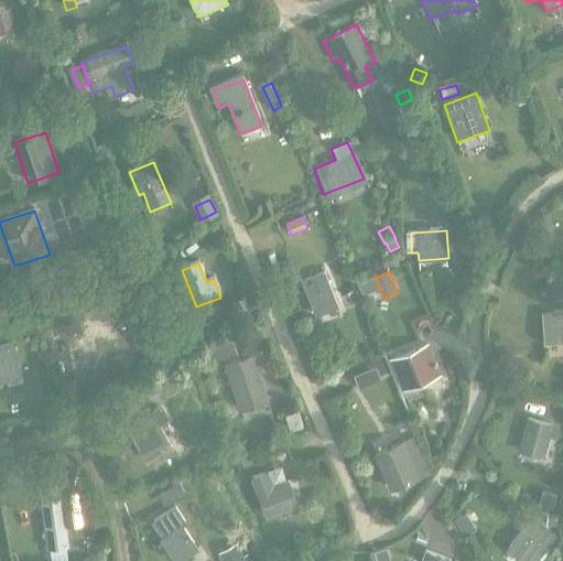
[(303,283),(316,316),(337,308),(323,274),(303,283)]
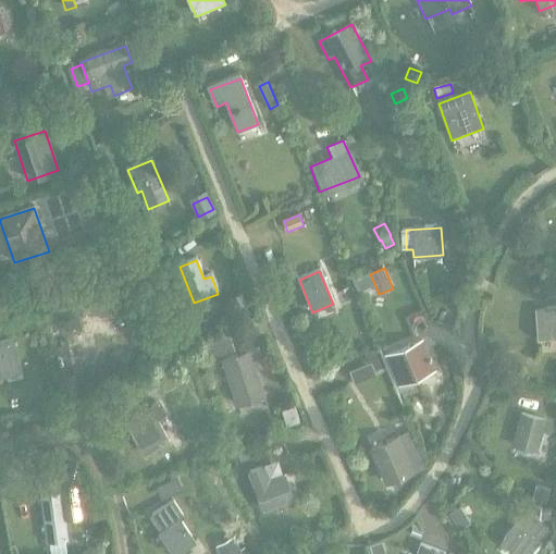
[(370,274),(355,282),(358,290),(374,283),(370,274)]
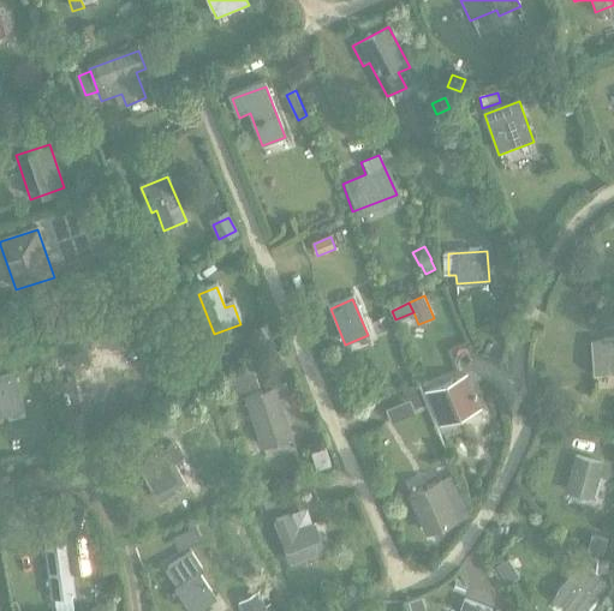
[(131,333),(70,347),(77,379),(115,371),(119,387),(145,379),(131,333)]
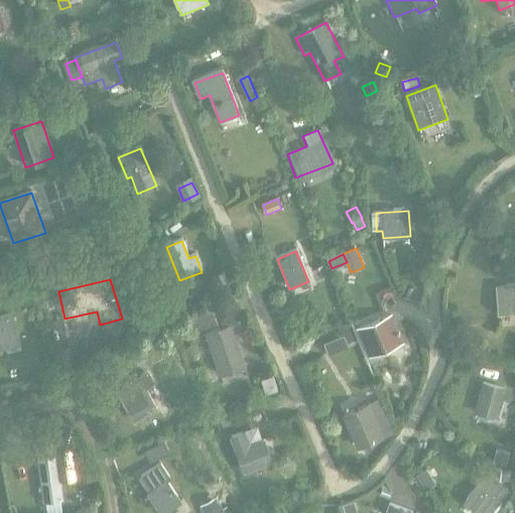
[(514,287),(496,288),(497,311),(514,309),(514,287)]
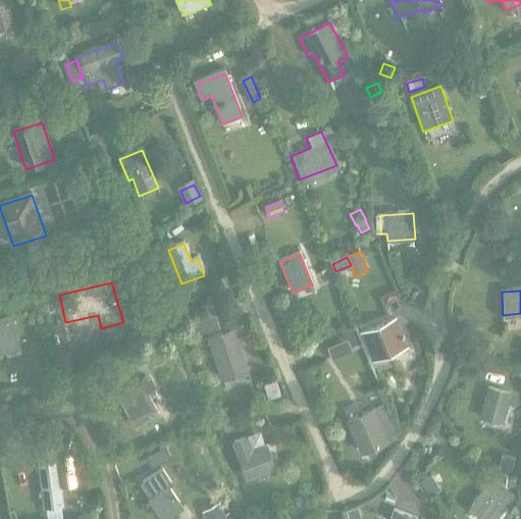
[(196,322),(199,334),(220,328),(216,315),(196,322)]
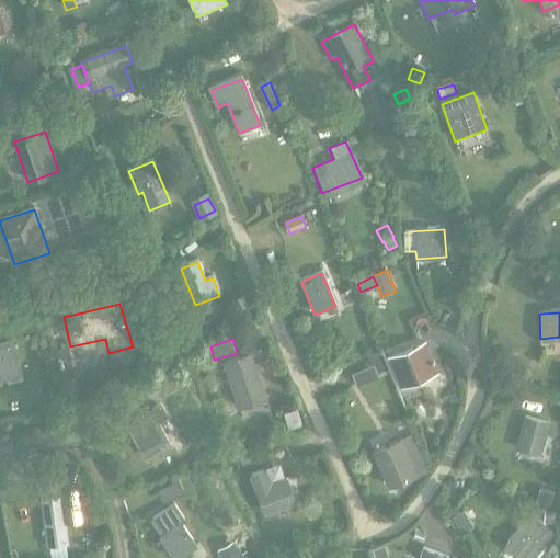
[(0,379),(23,374),(14,340),(1,343),(2,348),(0,348),(0,379)]
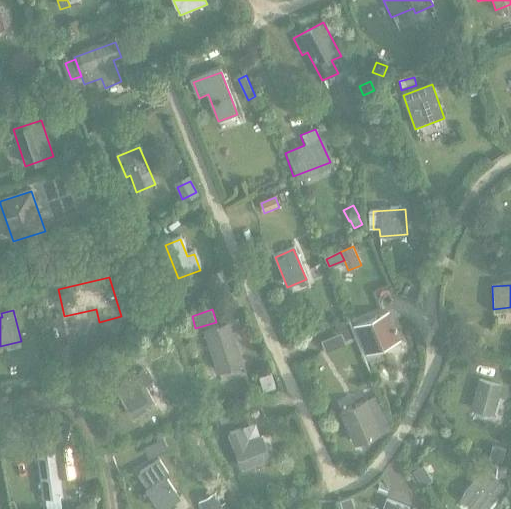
[(354,327),(365,353),(397,339),(387,314),(354,327)]
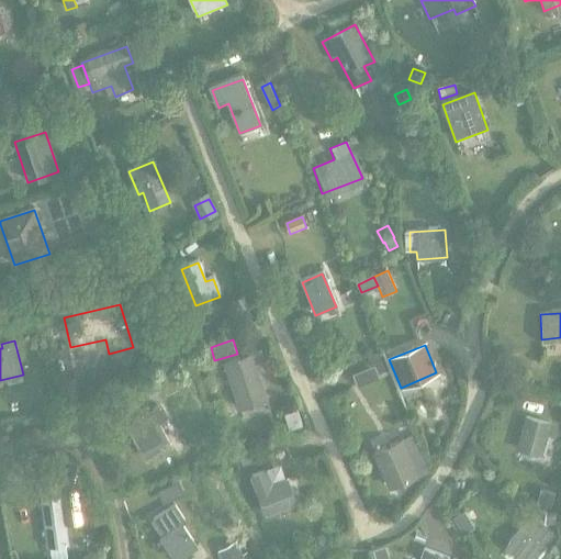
[(257,369),(265,367),(261,355),(225,366),(240,411),(267,402),(257,369)]
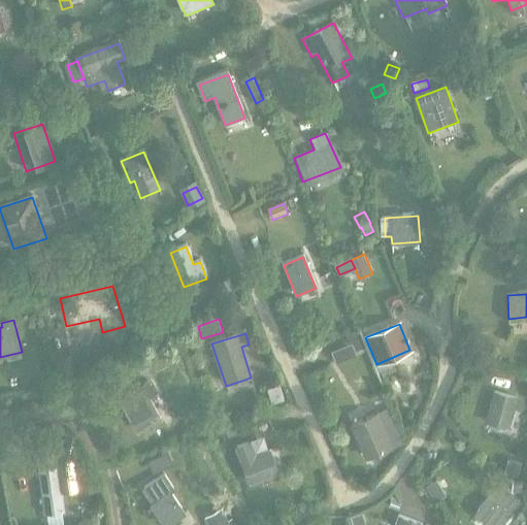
[(358,334),(347,338),(350,347),(353,346),(356,354),(365,351),(358,334)]
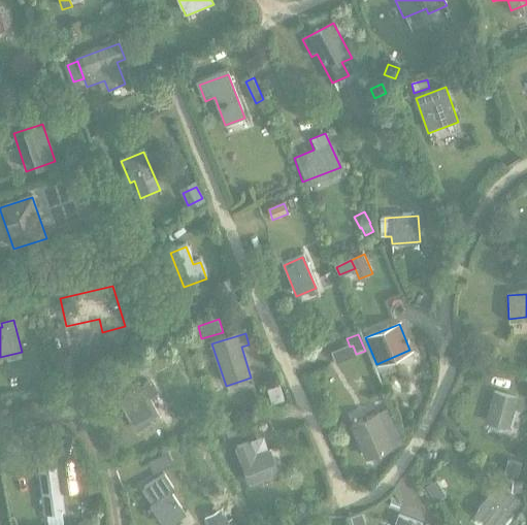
[(137,385),(118,396),(133,423),(138,432),(161,419),(156,409),(150,400),(158,395),(151,383),(139,389),(137,385)]
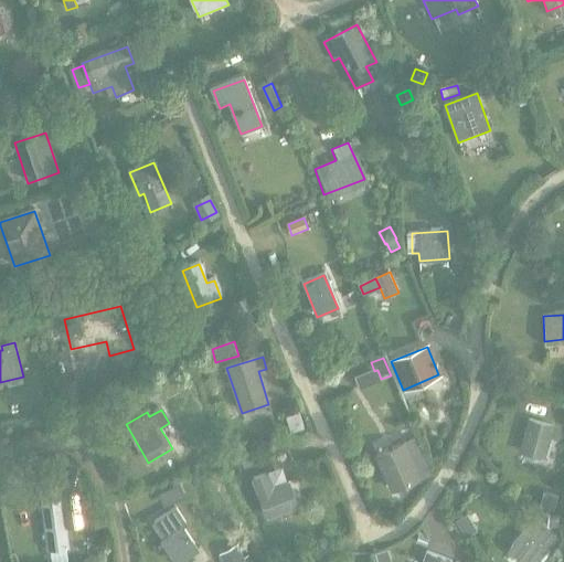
[(300,413),(288,416),(293,432),(305,428),(300,413)]
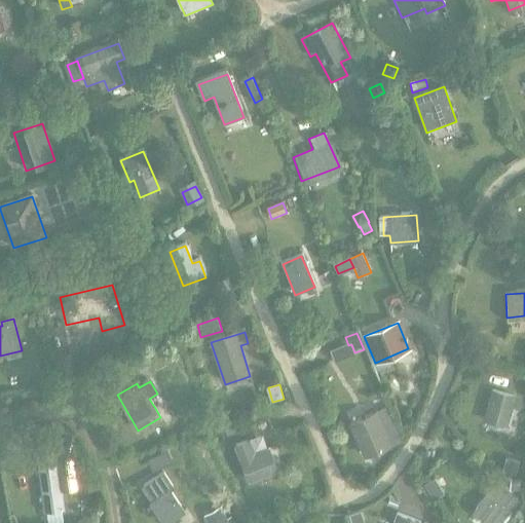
[(484,421),(507,428),(516,397),(492,390),(484,421)]
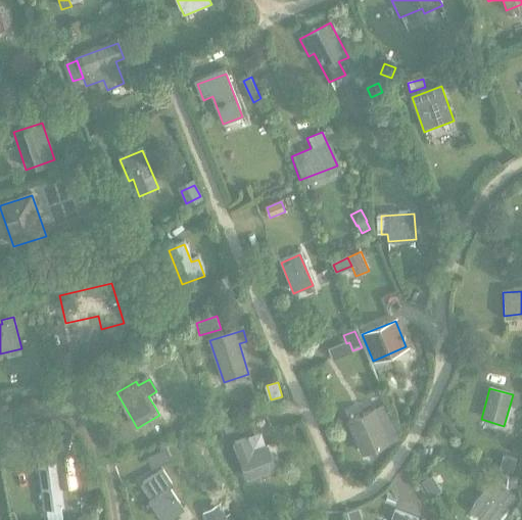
[(347,422),(361,454),(398,437),(391,420),(389,421),(382,406),(347,422)]
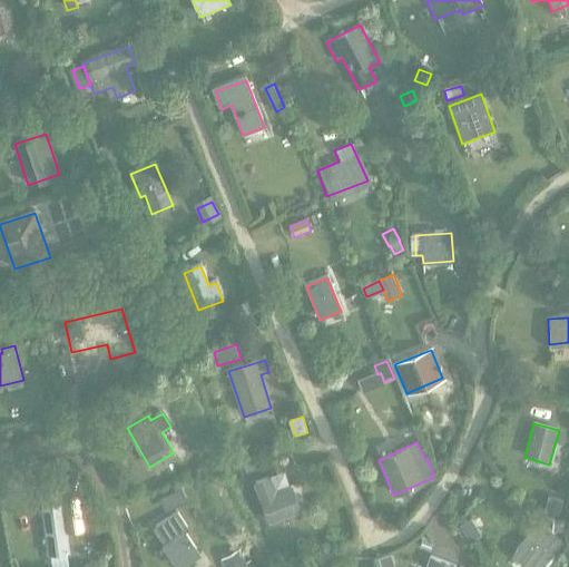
[(255,459),(244,462),(247,472),(258,469),(255,459)]
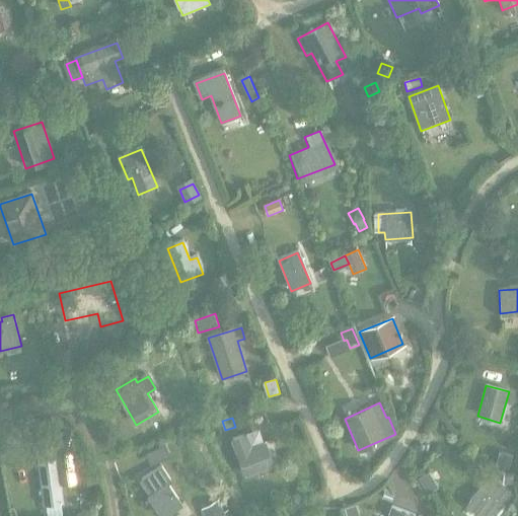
[(233,442),(245,476),(276,465),(267,443),(248,450),(244,438),(233,442)]
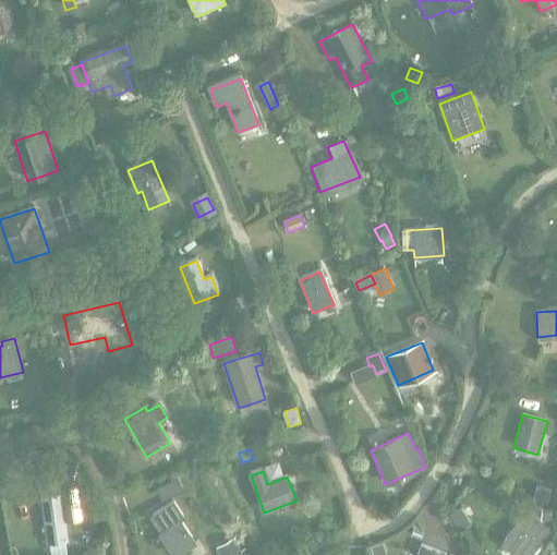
[(76,474),(40,479),(43,497),(48,543),(67,541),(64,522),(82,520),(76,474)]
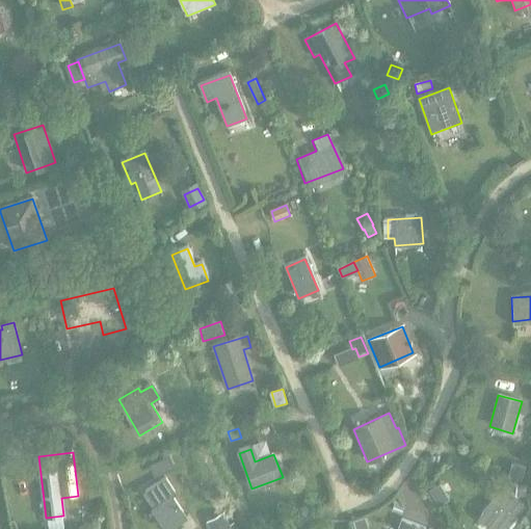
[(150,465),(155,477),(175,469),(169,456),(150,465)]
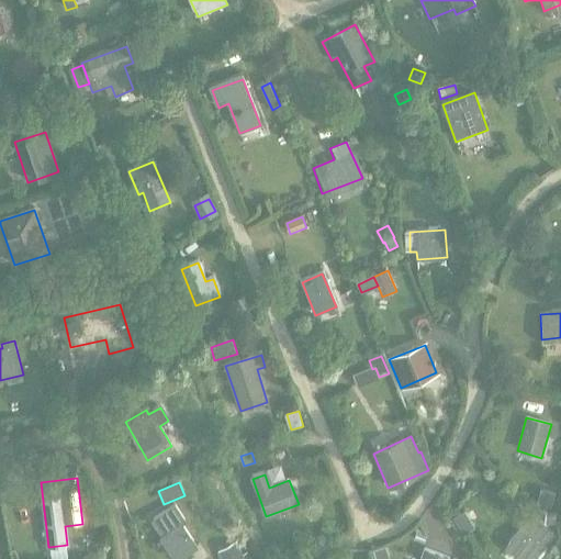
[(540,491),(537,505),(551,509),(556,494),(540,491)]
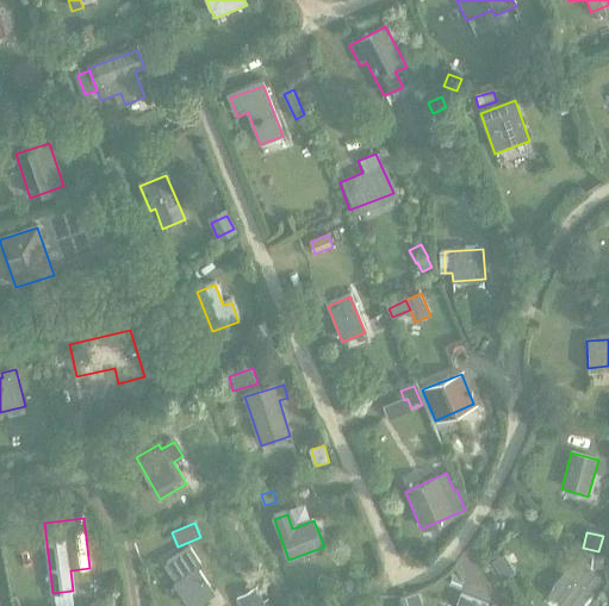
[(175,581),(173,582),(190,605),(198,605),(213,595),(196,570),(199,567),(187,549),(165,564),(175,581)]
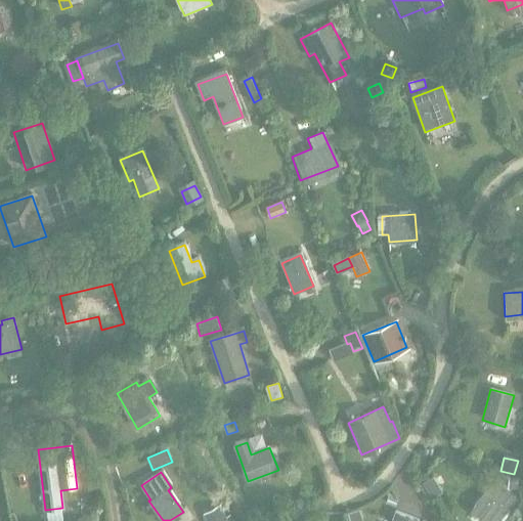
[(509,490),(518,490),(519,479),(510,478),(509,490)]
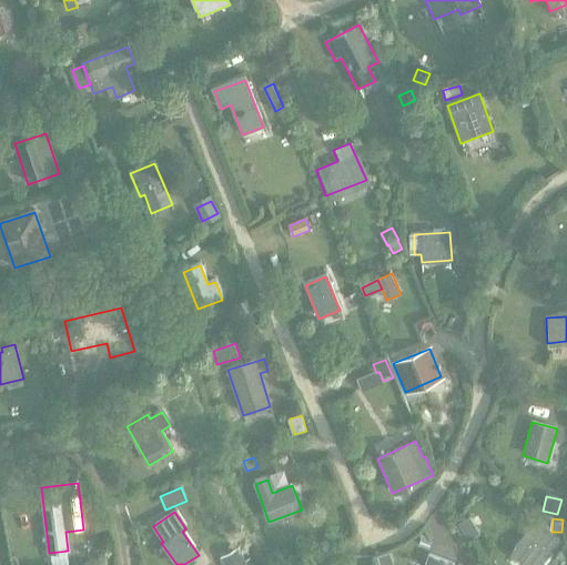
[(468,521),(456,528),(466,544),(478,536),(468,521)]
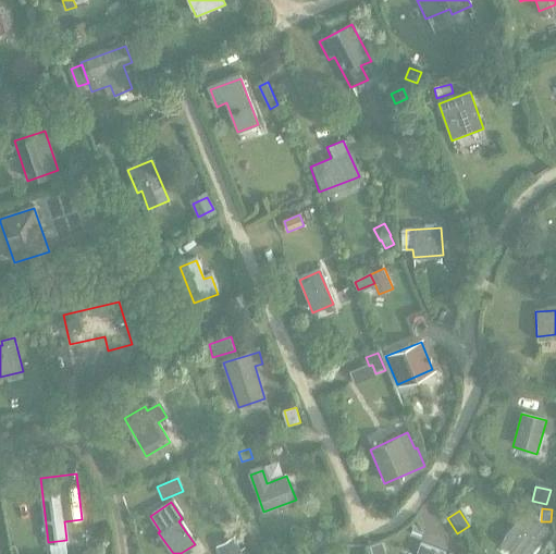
[(503,541),(517,553),(528,553),(548,532),(528,514),(503,541)]
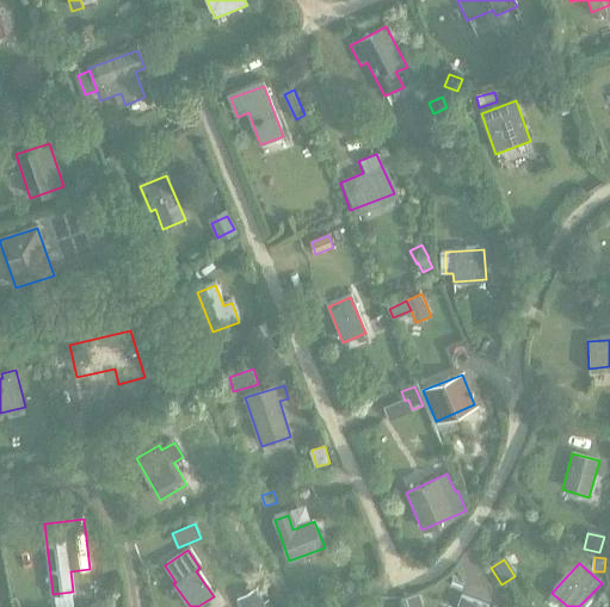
[(453,580),(450,588),(461,592),(463,583),(453,580)]
